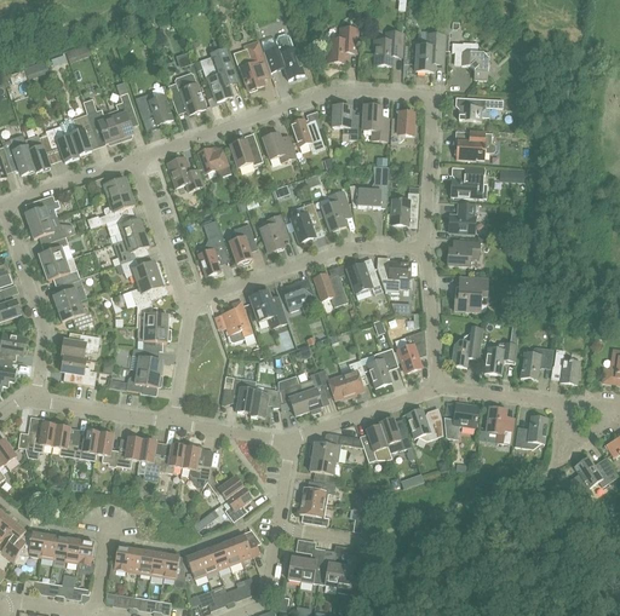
[(160,26),(156,17),(147,19),(150,29),(160,26)]
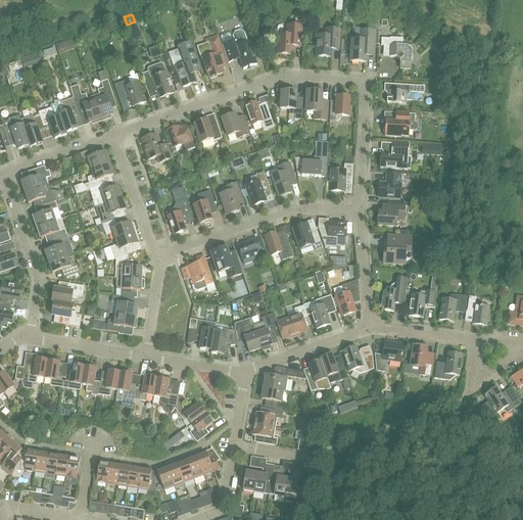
[(128,27),(130,34),(139,30),(137,22),(128,27)]
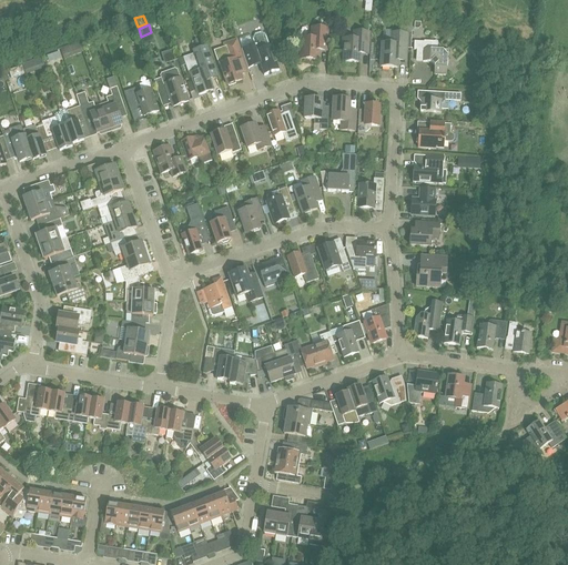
[(318,57),(318,48),(326,49),(328,26),(312,24),(312,36),(302,36),(301,57),(318,57)]
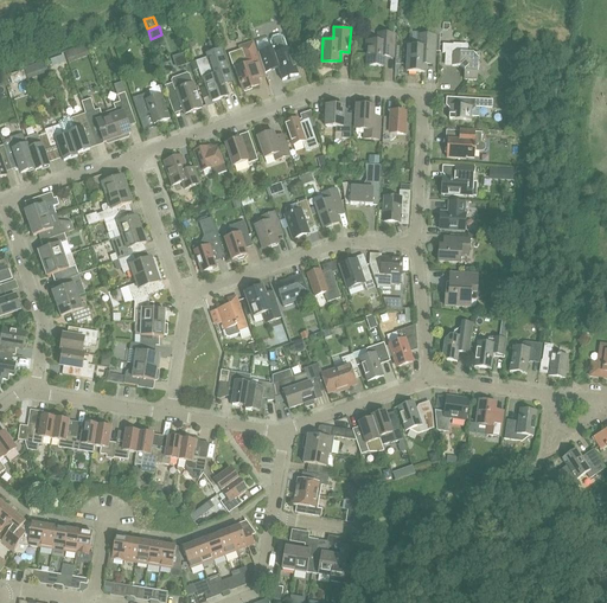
[(384,64),(384,55),(393,56),(394,32),(378,31),(378,39),(366,38),(366,46),(369,46),(368,63),(384,64)]
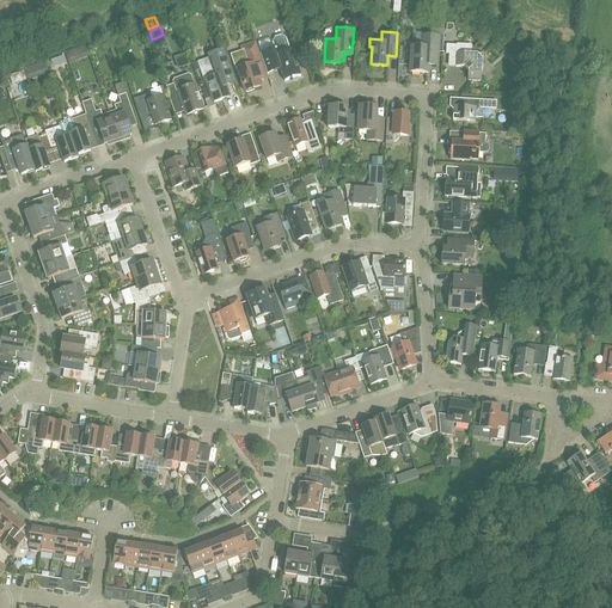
[(292,47),(289,47),(286,35),(281,32),(275,35),(271,40),(274,45),(261,50),(267,71),(281,67),(285,79),(301,73),(292,47)]
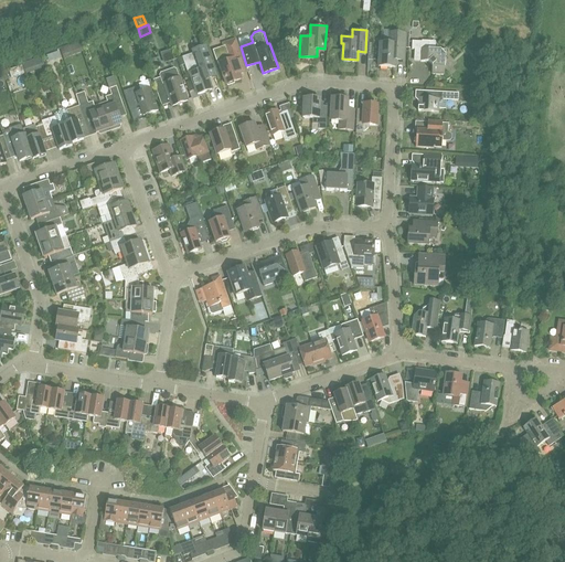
[(395,65),(395,57),(404,59),(405,31),(390,30),(388,41),(380,41),(379,64),(395,65)]
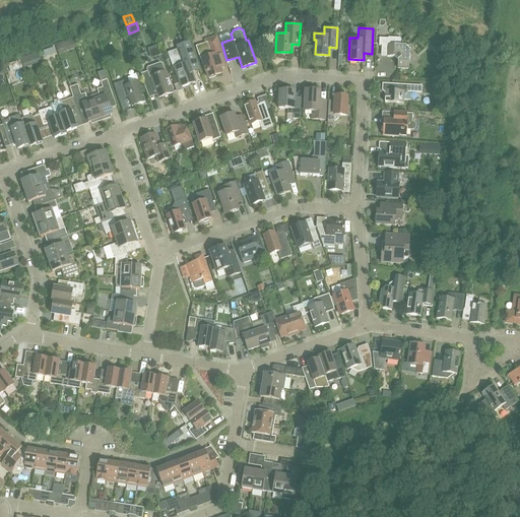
[(226,65),(223,57),(219,43),(216,35),(205,38),(207,44),(199,47),(198,47),(197,49),(198,50),(200,57),(202,56),(208,75),(221,71),(220,67),(226,65)]
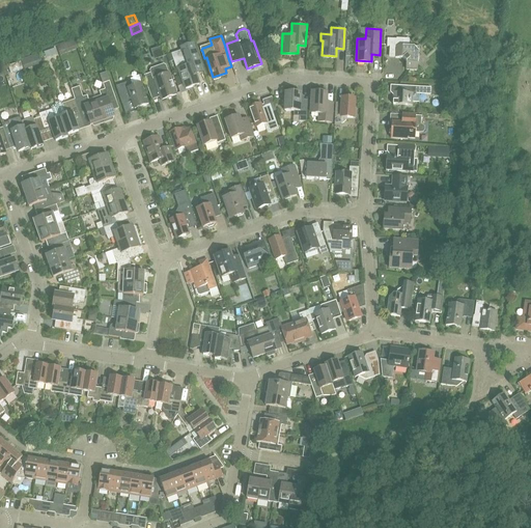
[(75,36),(56,44),(60,53),(78,46),(75,36)]
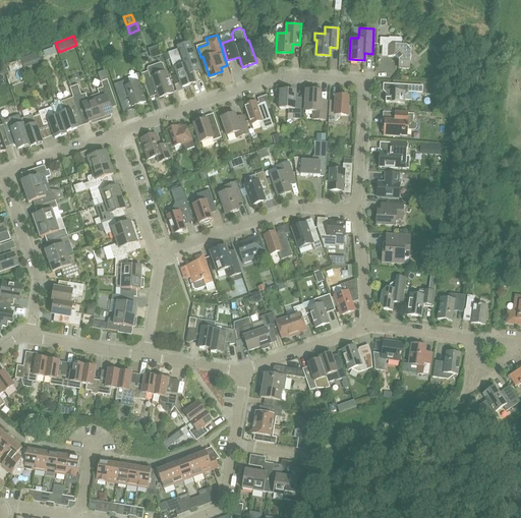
[(411,44),(400,43),(400,37),(394,36),(389,36),(381,36),(381,43),(382,43),(389,43),(388,54),(396,55),(398,58),(398,66),(410,66),(411,44)]
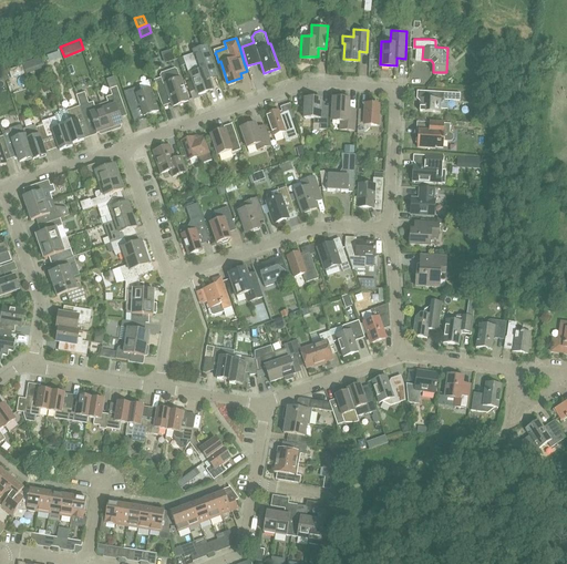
[(216,75),(209,57),(205,43),(194,48),(197,58),(185,61),(188,72),(191,71),(198,92),(213,88),(209,78),(216,75)]
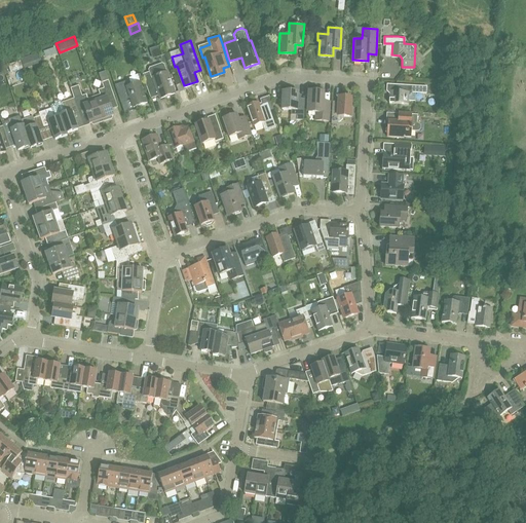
[(58,52),(54,45),(48,47),(51,55),(58,52)]
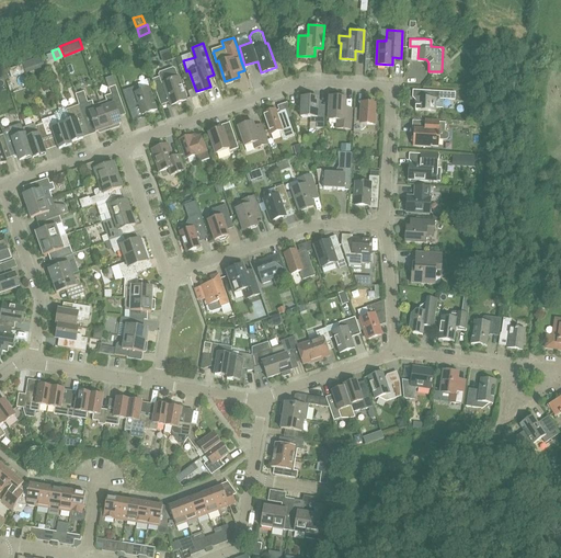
[(45,65),(41,53),(22,60),(26,70),(45,65)]
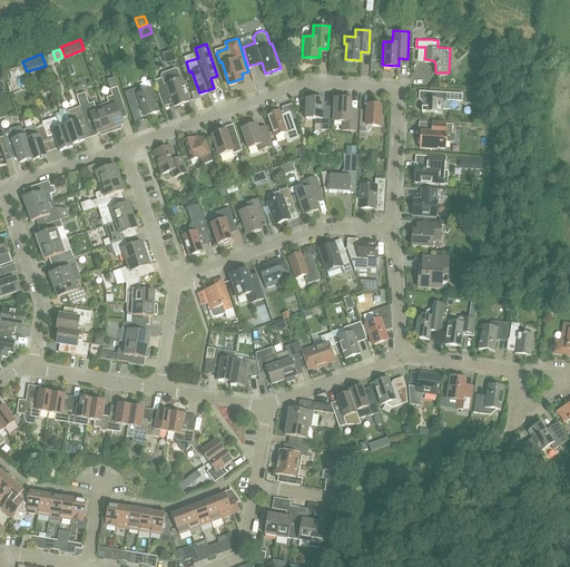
[(22,64),(8,68),(11,76),(25,71),(22,64)]
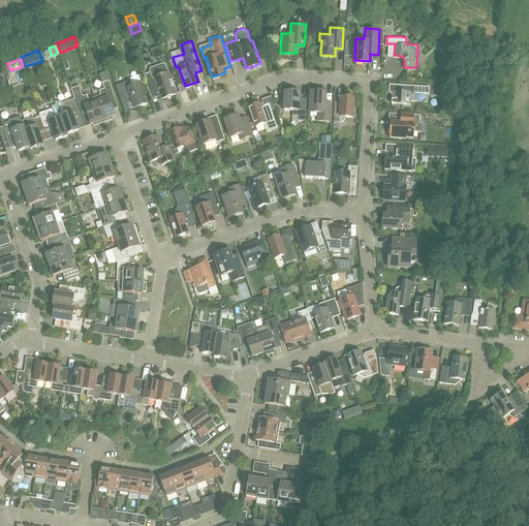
[(168,70),(167,71),(164,63),(163,62),(151,66),(150,68),(151,70),(143,72),(148,88),(156,85),(161,97),(176,92),(168,70)]
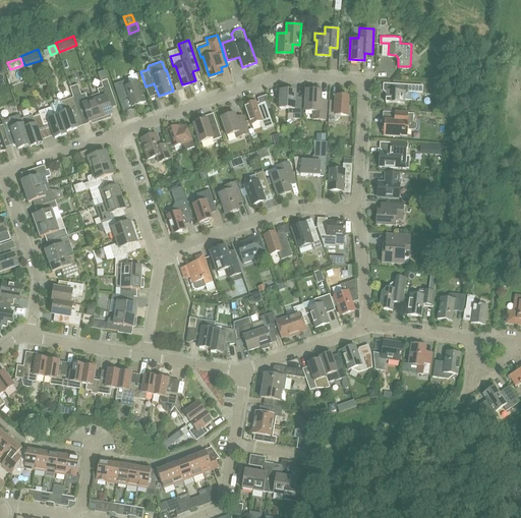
[(93,94),(101,116),(102,118),(110,115),(111,114),(111,113),(112,112),(107,98),(113,96),(107,77),(101,79),(103,85),(97,88),(99,92),(93,94)]
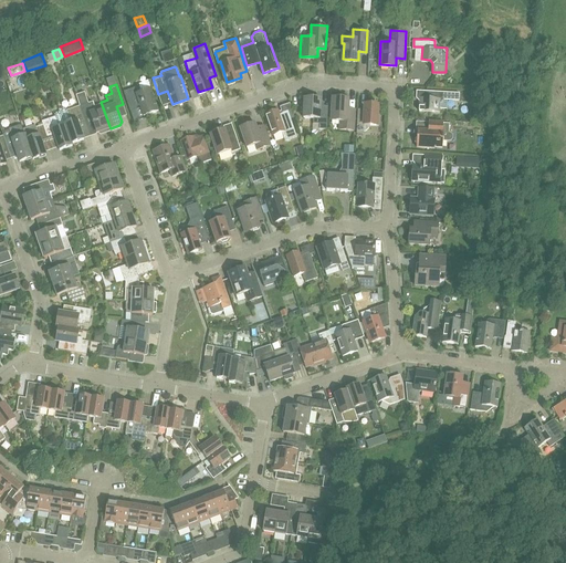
[(144,114),(147,113),(158,110),(150,86),(140,90),(138,84),(124,90),(129,107),(140,104),(144,114)]
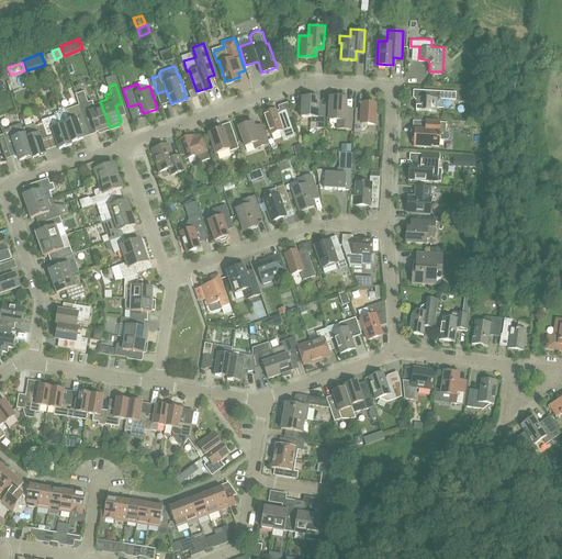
[(444,105),(444,97),(454,98),(456,90),(413,88),(413,96),(416,96),(416,109),(436,110),(436,105),(444,105)]
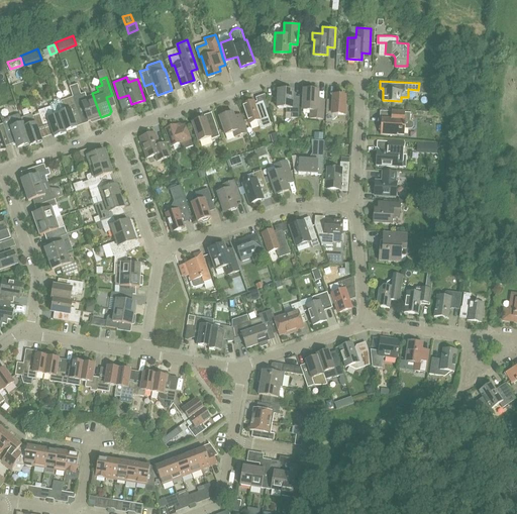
[(101,117),(100,115),(92,93),(87,95),(85,91),(81,92),(77,82),(70,85),(73,95),(77,107),(83,105),(88,119),(90,118),(90,120),(92,120),(101,117)]
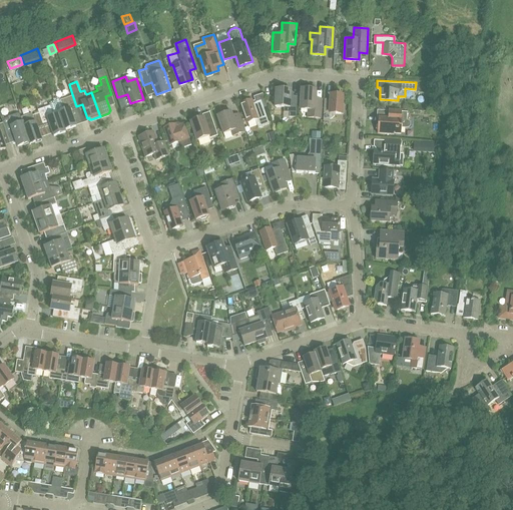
[(296,115),(297,111),(298,94),(291,94),(291,88),(276,87),(275,104),(284,105),(284,110),(289,110),(289,114),(296,115)]
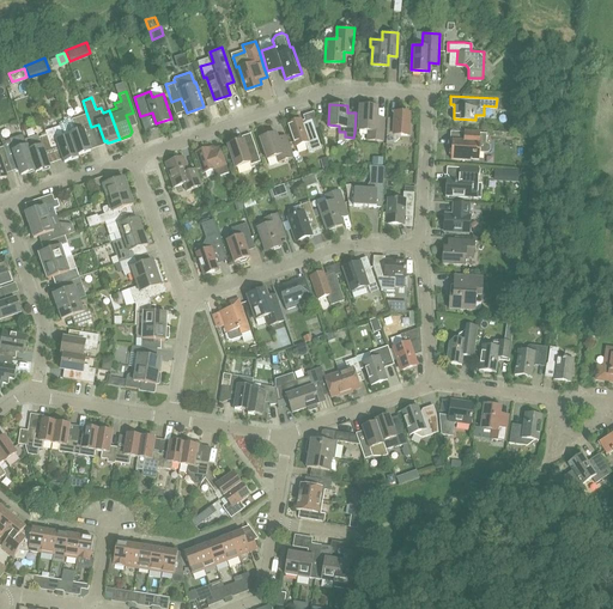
[(383,139),(384,123),(384,115),(376,115),(376,105),(360,104),(359,128),(368,128),(368,138),(383,139)]
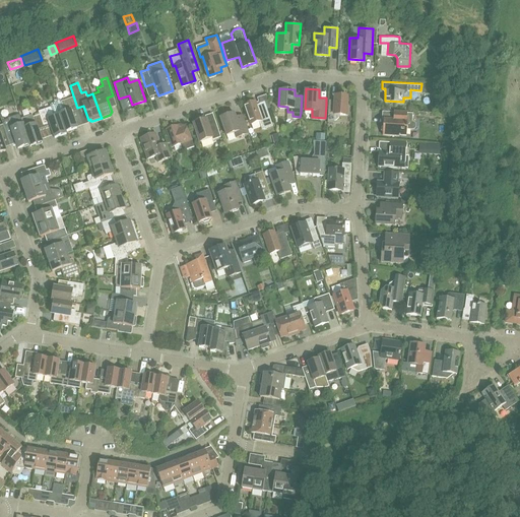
[(346,114),(347,94),(335,93),(334,108),(328,108),(327,120),(333,121),(333,118),(335,118),(339,115),(339,113),(346,114)]
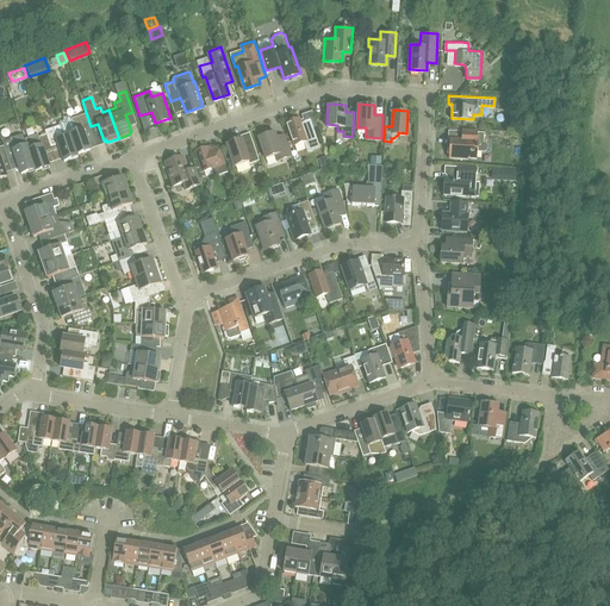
[(91,126),(86,112),(72,117),(70,114),(68,113),(63,116),(64,118),(69,133),(70,133),(76,152),(78,152),(91,148),(85,131),(92,129),(91,126)]
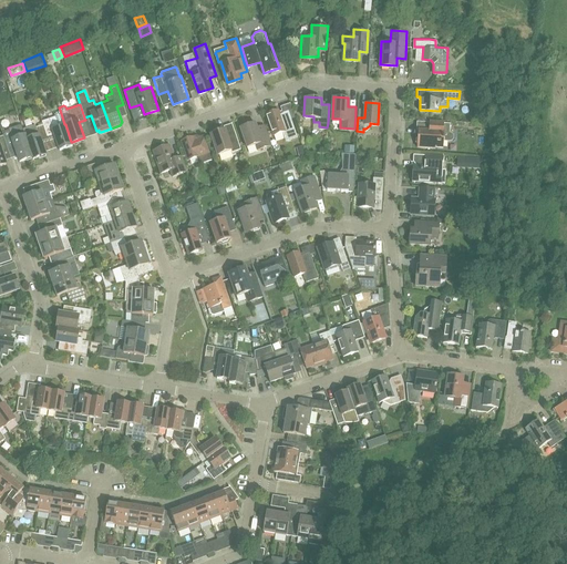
[(297,134),(288,109),(279,112),(278,108),(266,112),(274,133),(282,131),(285,139),(297,134)]
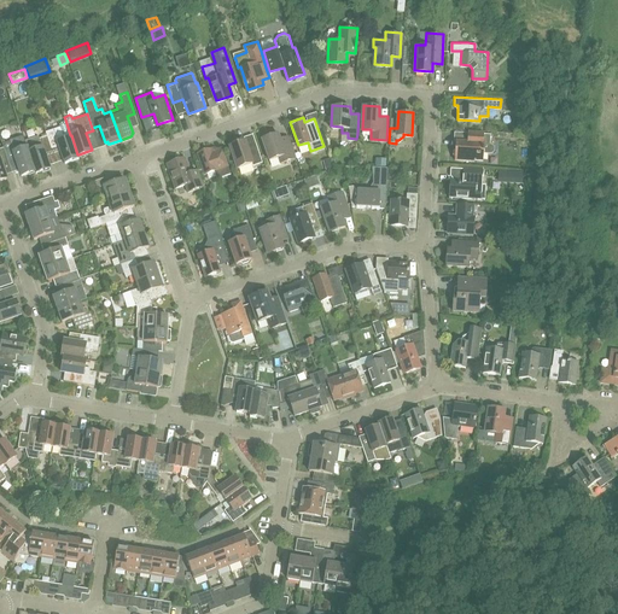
[(79,157),(79,155),(77,155),(71,135),(70,135),(65,120),(60,121),(59,123),(60,126),(46,130),(47,134),(51,147),(59,144),(65,162),(79,157)]
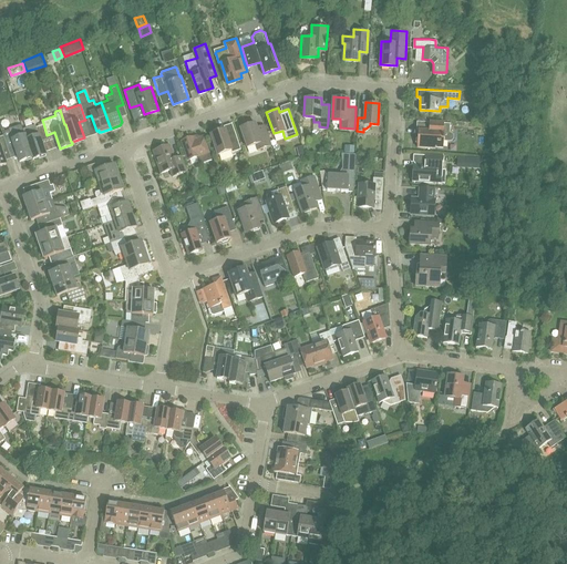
[(255,121),(250,122),(249,120),(244,122),(245,124),(240,125),(247,145),(256,143),(257,147),(271,143),(264,123),(257,125),(255,121)]
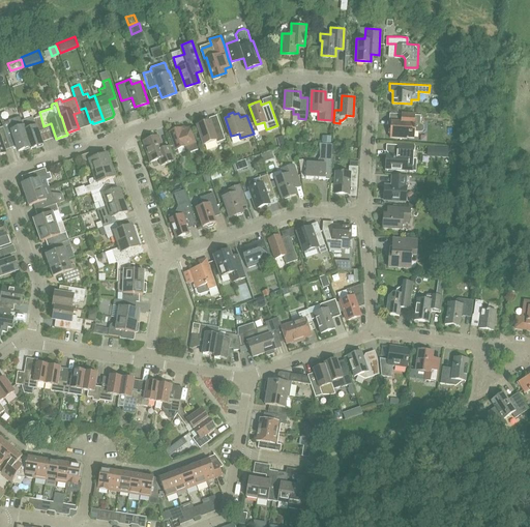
[(401,120),(390,120),(389,136),(407,137),(407,136),(414,136),(414,130),(419,130),(421,130),(423,128),(424,126),(423,124),(422,123),(420,122),(420,113),(401,112),(401,120)]
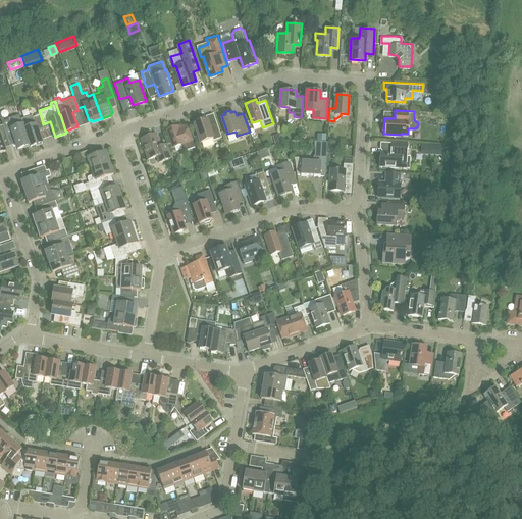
[(44,125),(43,124),(40,113),(34,115),(32,111),(20,115),(23,122),(24,126),(30,143),(30,145),(42,141),(38,127),(44,125)]
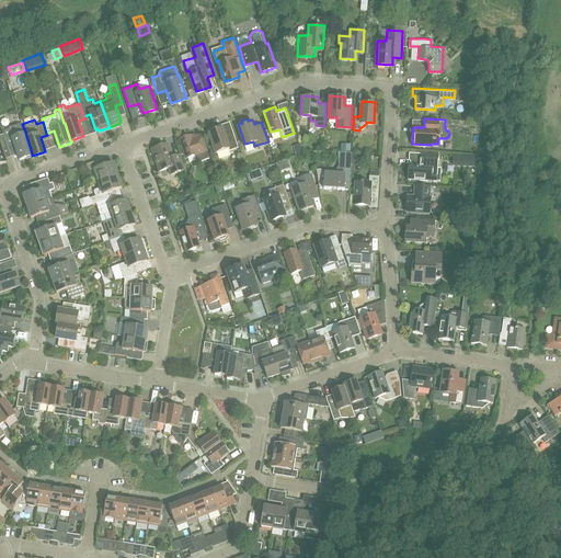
[(26,136),(25,132),(19,134),(15,124),(2,128),(3,133),(7,144),(14,141),(20,158),(32,154),(26,136)]
